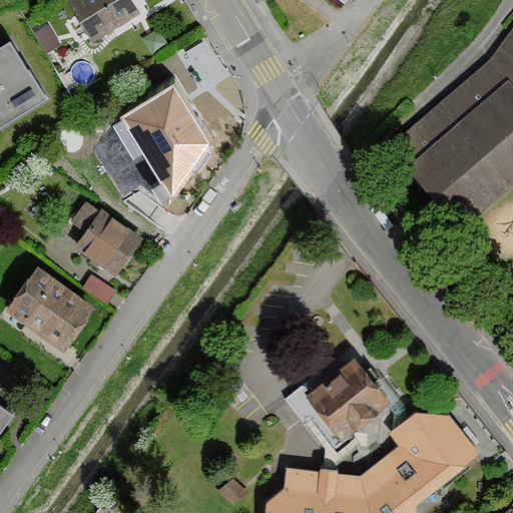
[(68,0),(93,39),(137,13),(128,0),(68,0)]
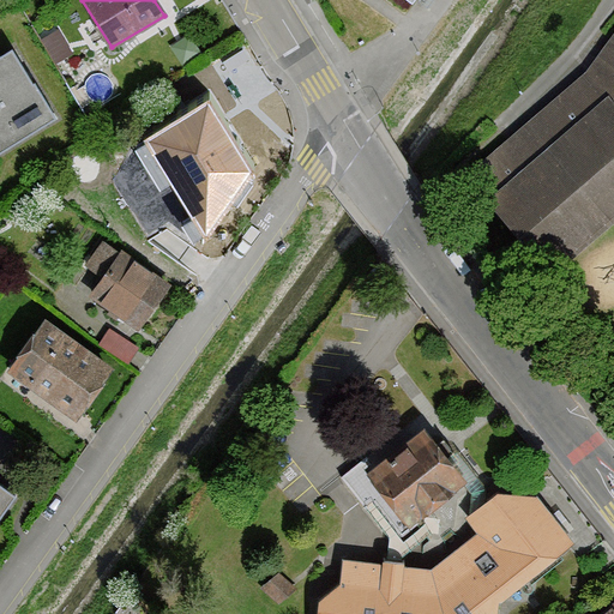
[(613,34),(585,74),(468,176),(552,274),(613,218),(613,34)]
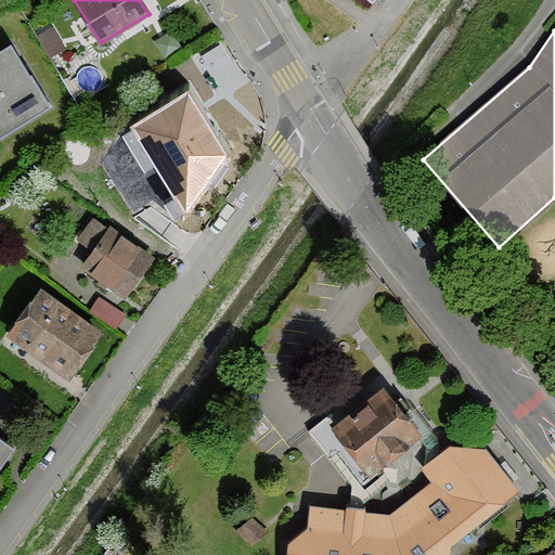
[(11,47),(0,53),(0,93),(30,75),(11,47)]
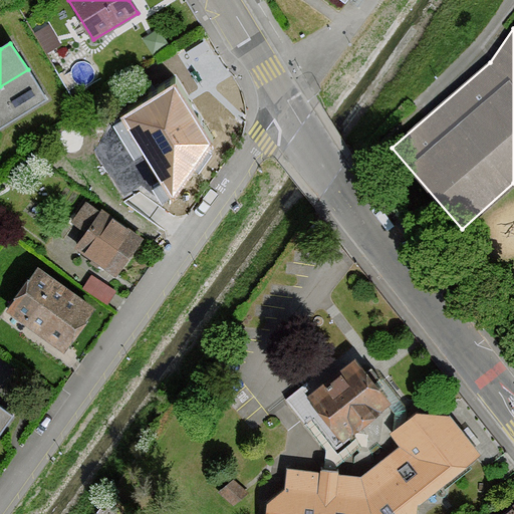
[(28,69),(0,86),(0,124),(45,96),(28,69)]
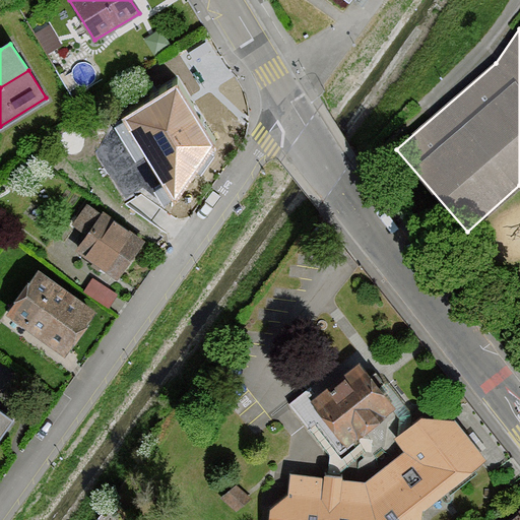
[(192,99),(178,75),(131,105),(181,193),(217,140),(192,99)]
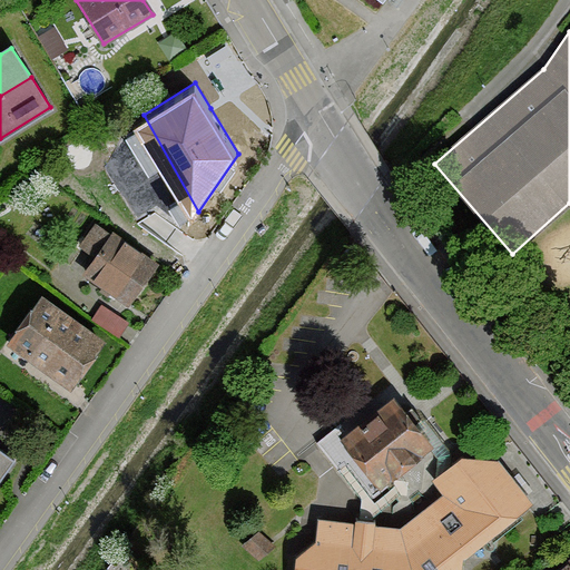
[(110,234),(96,224),(78,247),(95,258),(84,274),(127,306),(158,265),(112,232),(110,234)]
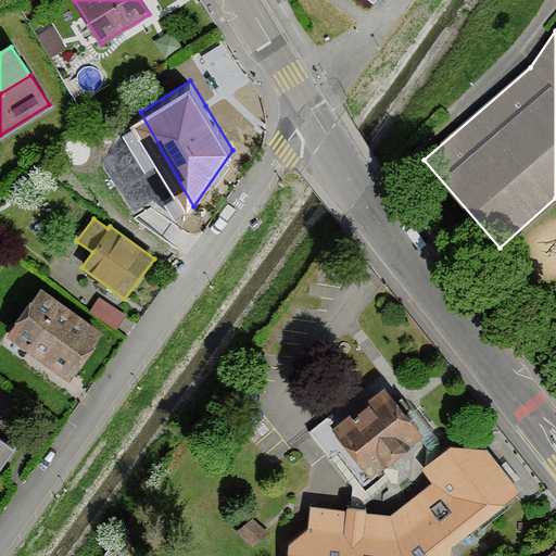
[(38,288),(7,333),(70,377),(101,331),(38,288)]
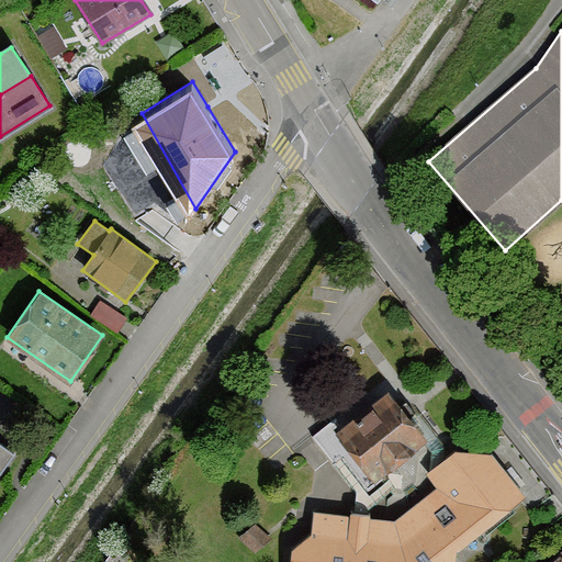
[(100,301),(90,315),(117,335),(127,319),(100,301)]
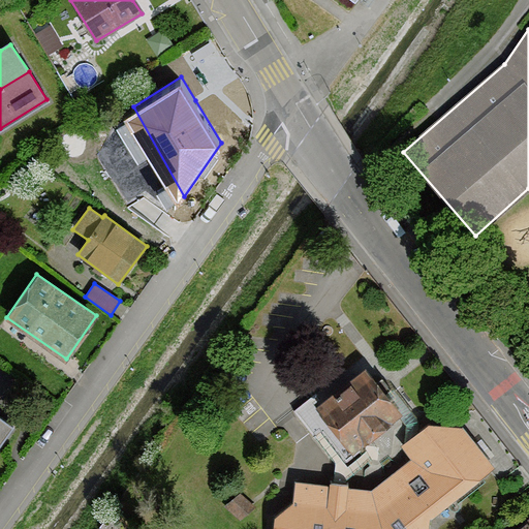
[(364,368),(315,406),(310,400),(297,411),(339,466),(359,450),(358,448),(401,414),(364,368)]
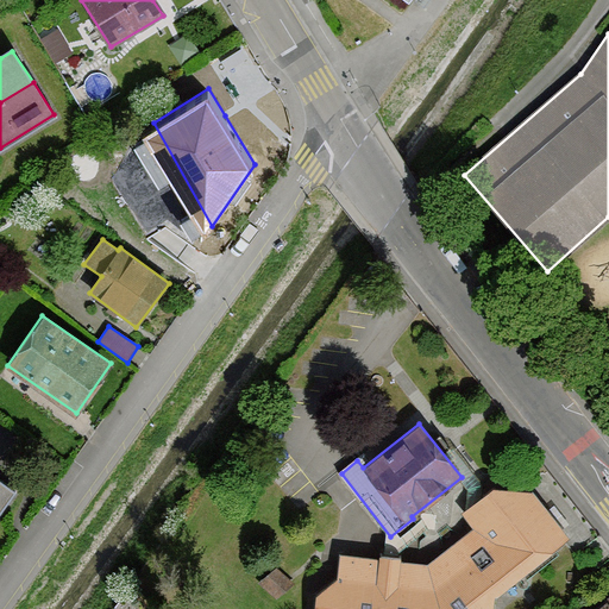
[(0,506),(12,490),(0,481),(0,506)]
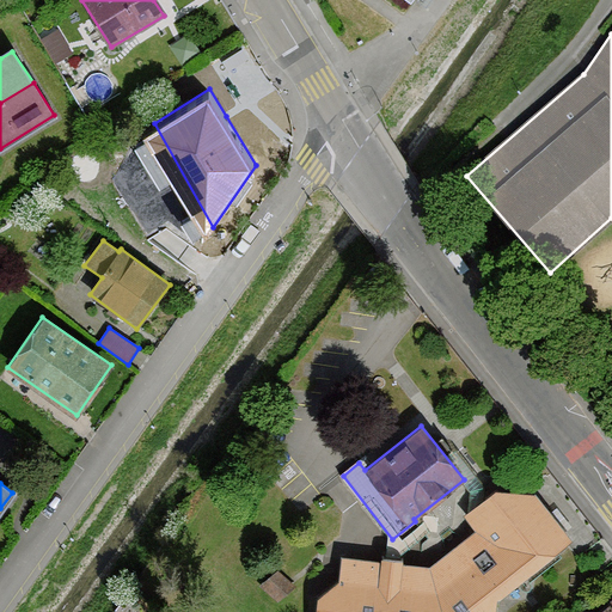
[(318,597),(316,611),(494,611),(495,600),(570,538),(533,494),(496,490),(466,516),(476,528),(433,564),(341,556),(338,582),(318,597)]
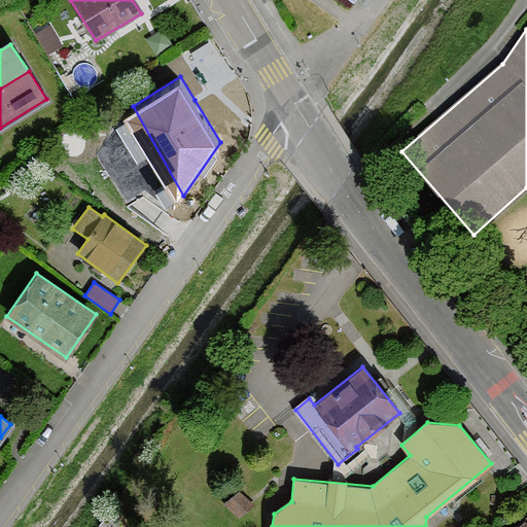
[(526,526),(526,517),(514,526),(526,526)]
